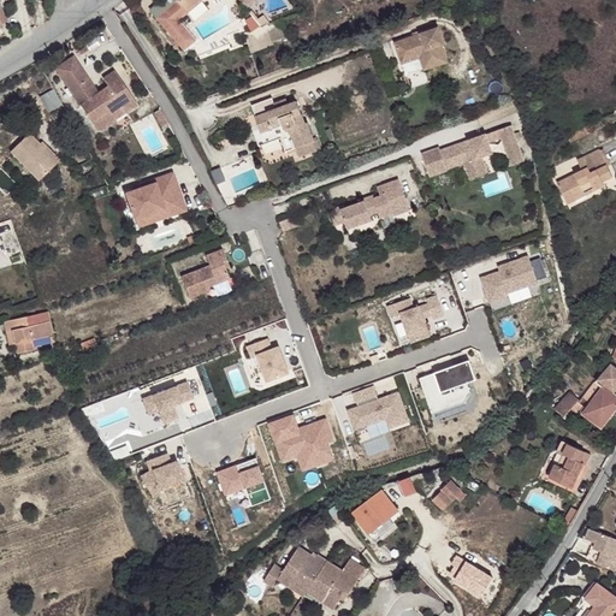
[(195,45),(177,24),(206,0),(164,0),(148,13),(183,55),(195,45)]
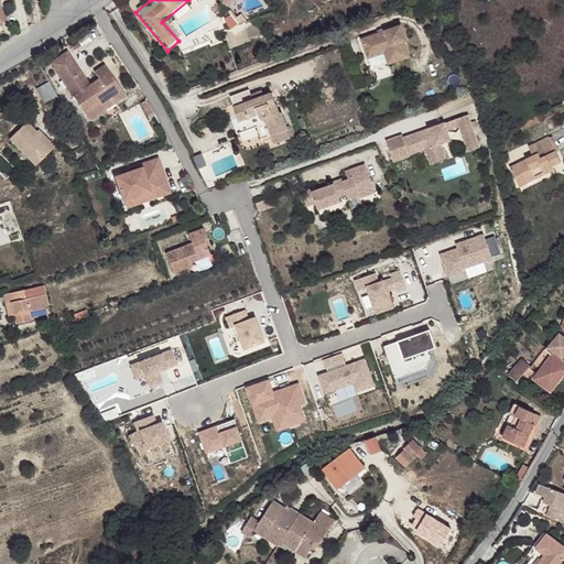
[(214,0),(224,11),(237,0),(214,0)]
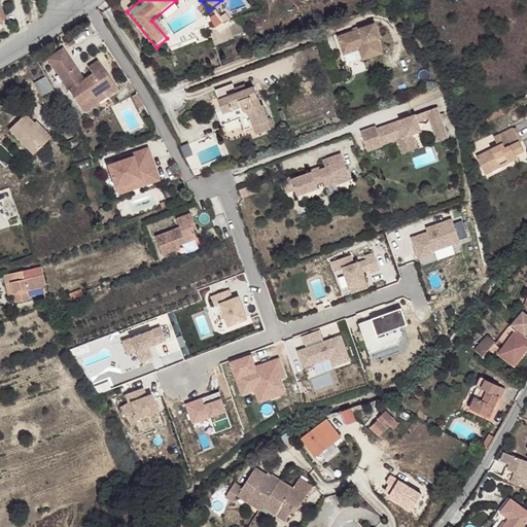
[(215,29),(208,31),(213,47),(233,40),(233,38),(246,33),(241,19),(224,25),(215,29)]
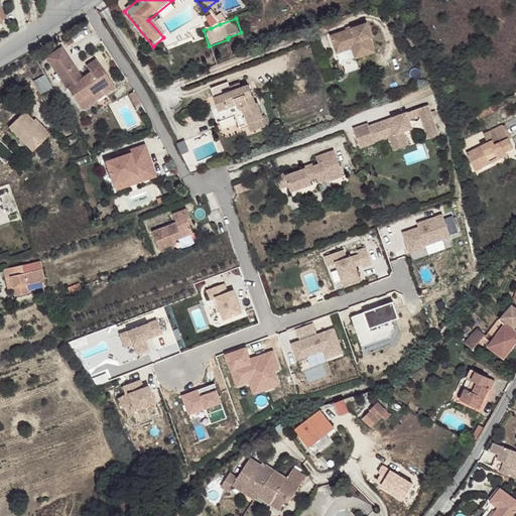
[(373,37),(368,23),(332,36),(338,54),(353,49),(356,59),(375,52),(370,38),(373,37)]
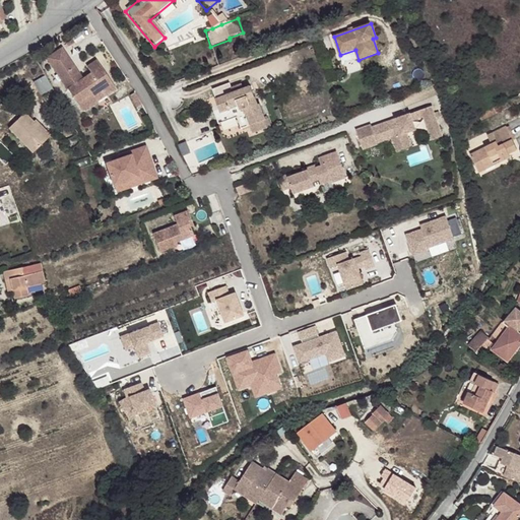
[(98,61),(87,67),(91,74),(83,79),(79,82),(70,69),(74,66),(62,49),(47,59),(82,112),(98,102),(92,94),(102,88),(106,95),(116,89),(98,61)]
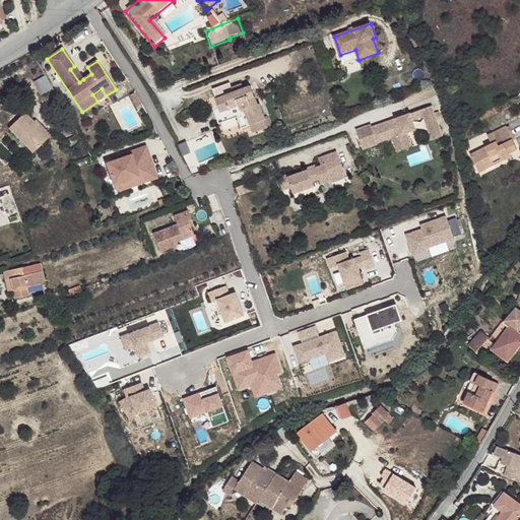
[(355,50),(340,55),(344,65),(359,60),(355,50)]
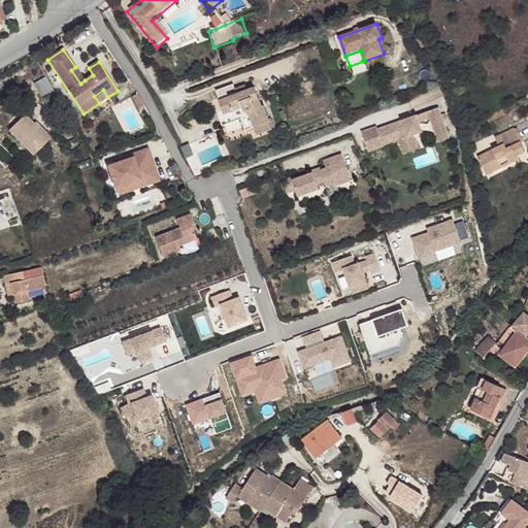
[(85,80),(75,67),(71,70),(80,84),(85,80)]
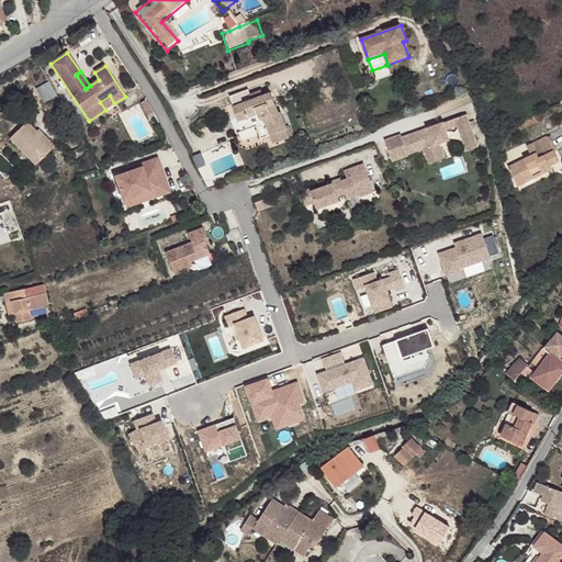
[(47,82),(35,89),(43,103),(55,97),(47,82)]
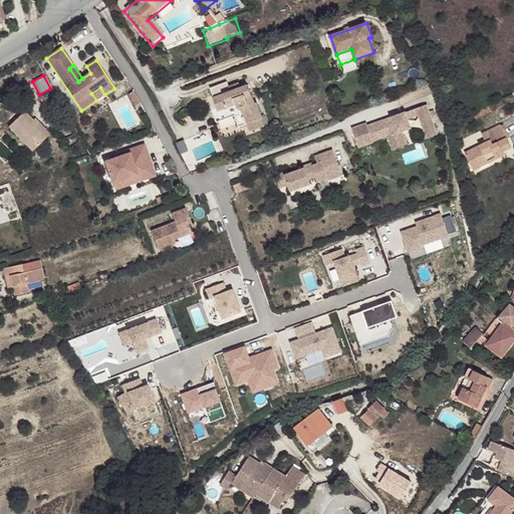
[(245,82),(212,95),(215,103),(210,106),(215,120),(233,113),(237,125),(246,121),(249,130),(262,124),(259,115),(261,115),(256,99),(254,100),(252,94),(250,94),(245,82)]
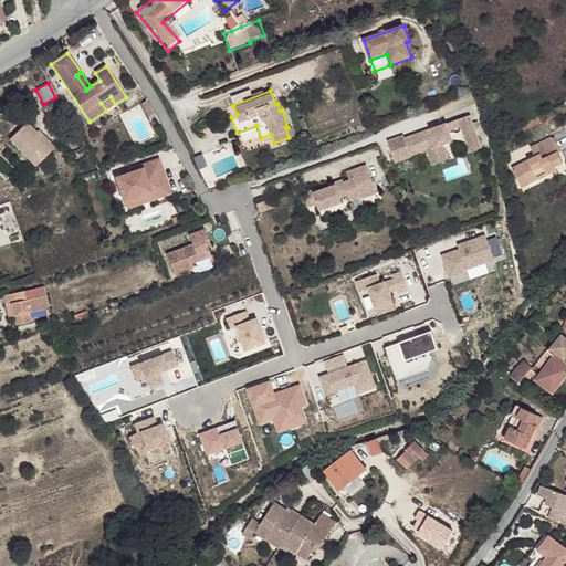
[(111,96),(101,103),(106,111),(115,104),(111,96)]
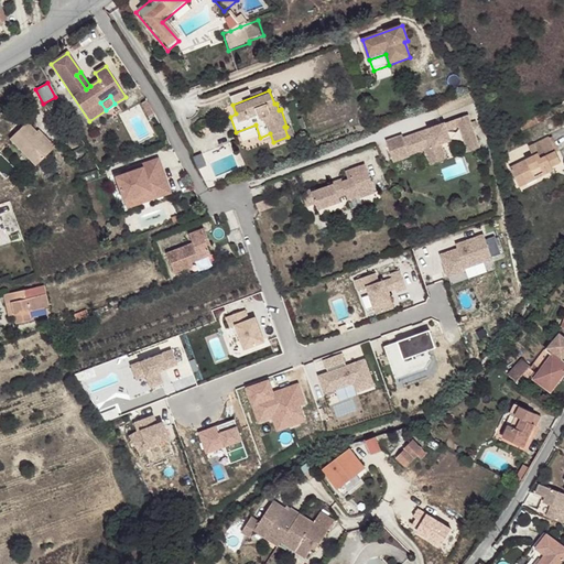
[(145,98),(140,100),(147,114),(153,110),(150,105),(145,98)]
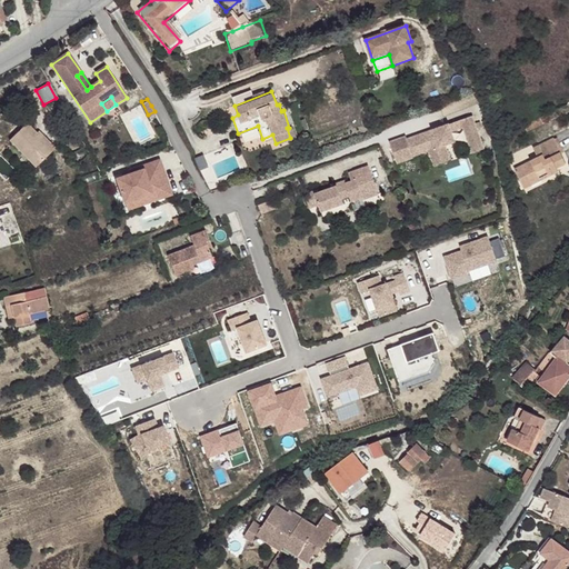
[(545,121),(541,116),(535,118),(538,125),(545,121)]
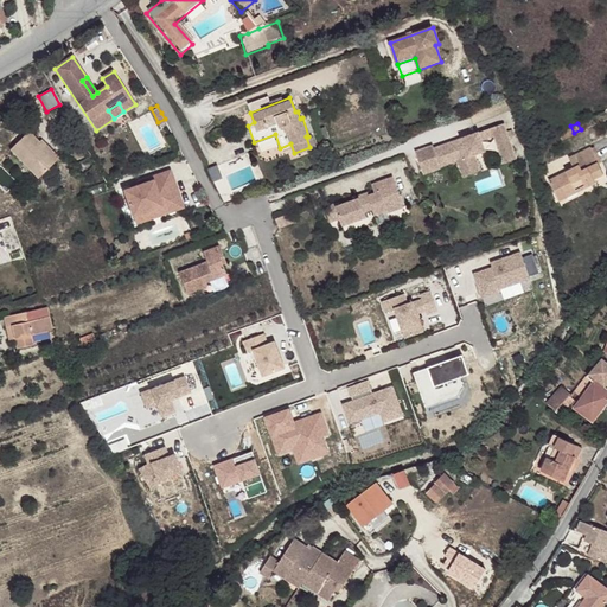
[(436,157),(434,151),(433,147),(415,153),(425,176),(442,170),(441,168),(449,166),(446,158),(455,154),(458,161),(464,179),(481,173),(474,157),(485,152),(481,141),(494,136),(504,165),(517,160),(509,139),(513,136),(512,131),(506,133),(504,125),(458,141),(460,148),(436,157)]
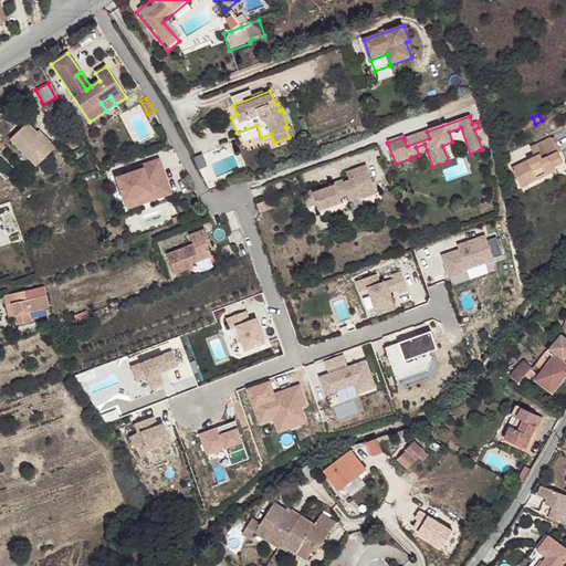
[(535,124),(532,117),(521,122),(524,128),(535,124)]
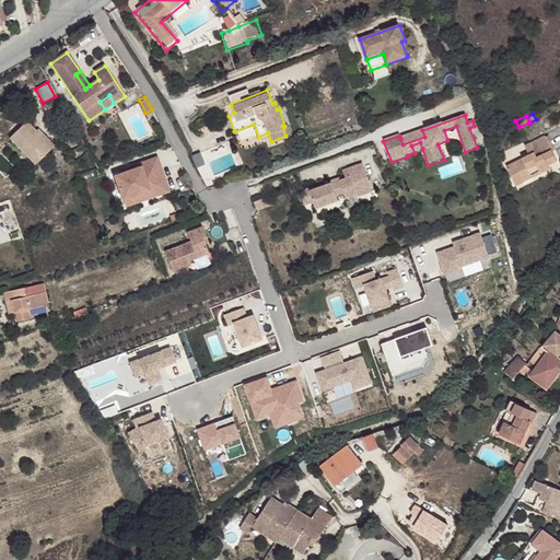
[(39,160),(59,141),(51,135),(48,138),(38,128),(30,119),(13,135),(39,160)]
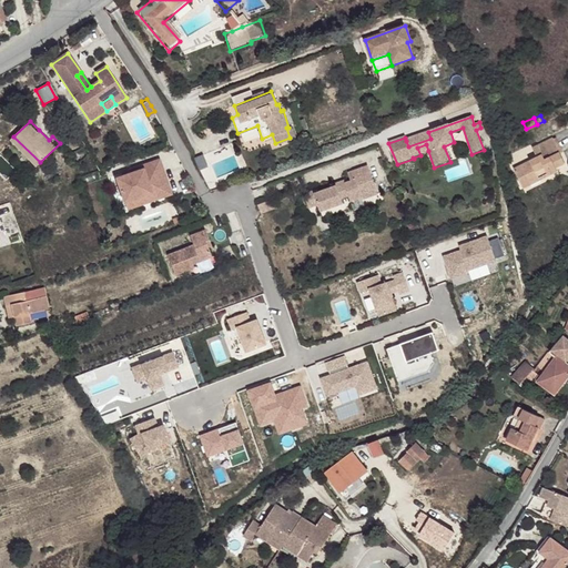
[(49,140),(52,137),(42,127),(39,130),(49,140)]
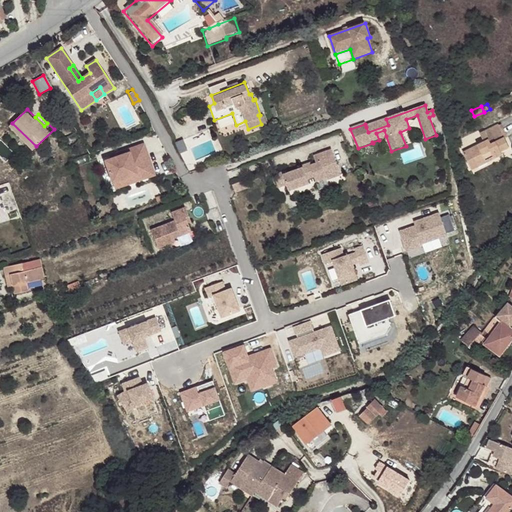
[(386,119),(366,127),(368,132),(388,125),(386,119)]
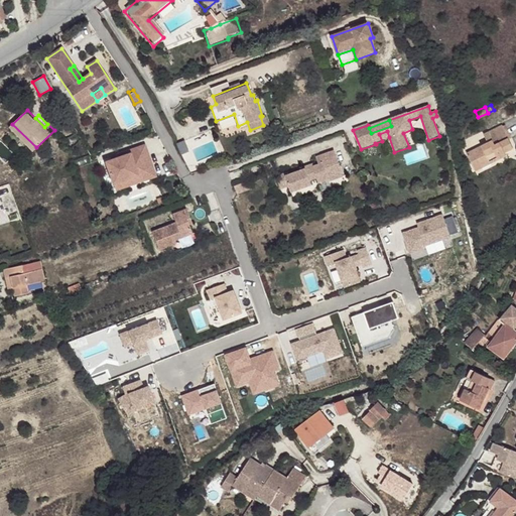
[(514,146),(504,124),(485,134),(489,141),(468,152),(475,166),(489,159),(491,162),(507,154),(506,150),(514,146)]
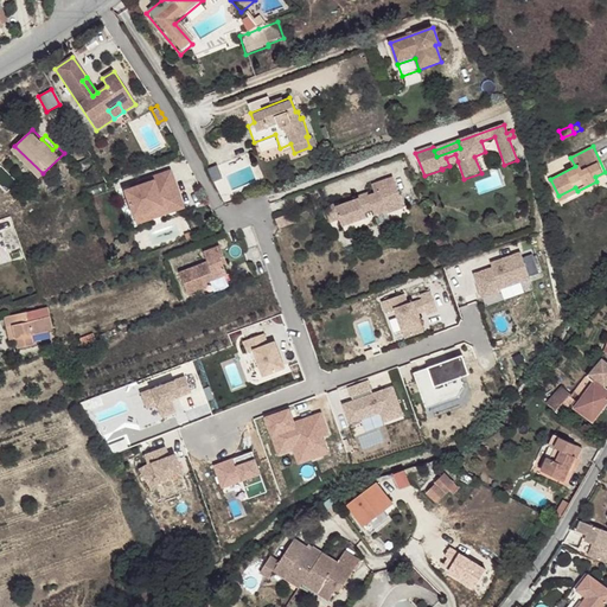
[(446,158),(449,166),(458,161),(455,154),(446,158)]
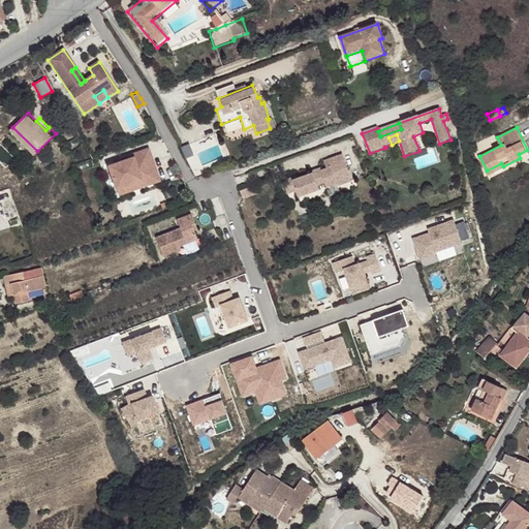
[(120,160),(107,165),(116,186),(141,177),(143,184),(159,179),(148,147),(131,153),(132,156),(120,160)]
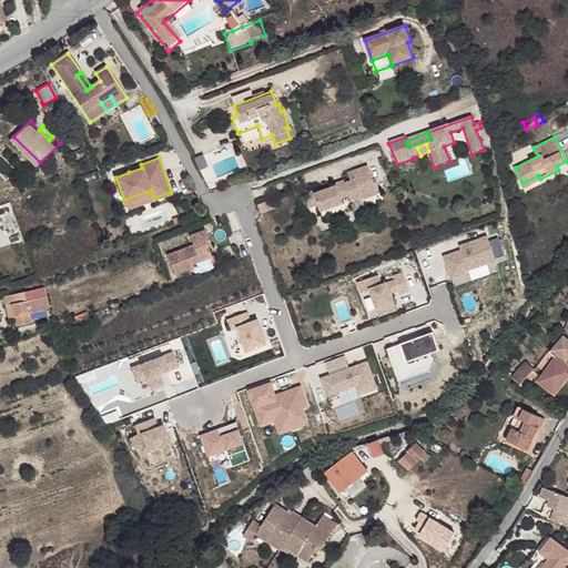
[(320,193),(306,199),(311,212),(320,209),(322,215),(344,208),(343,203),(351,200),(352,205),(363,201),(364,203),(379,198),(369,170),(350,176),(353,184),(346,188),(347,192),(340,194),(338,190),(321,196),(320,193)]
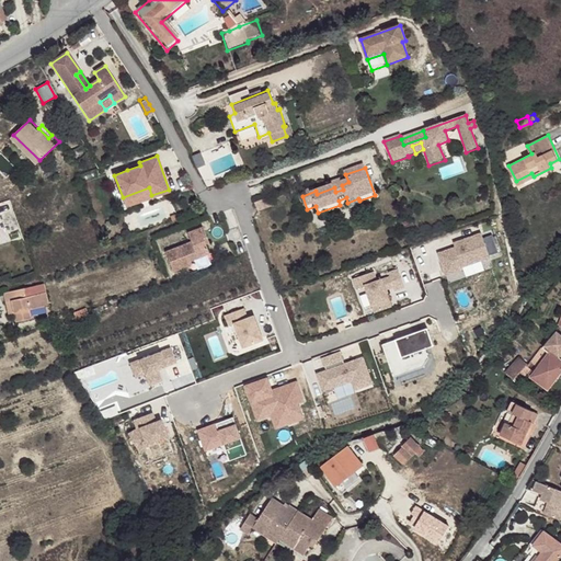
[(534,176),(531,173),(516,181),(517,184),(534,176)]
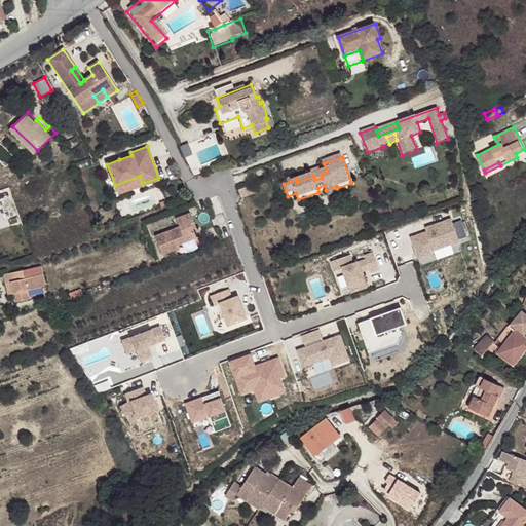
[(320,171),(312,174),(313,176),(314,180),(322,178),(321,174),(320,171)]
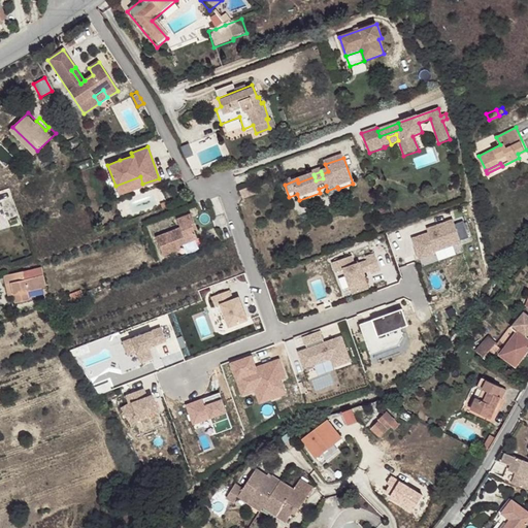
[(140,176),(116,186),(118,193),(142,184),(140,176)]
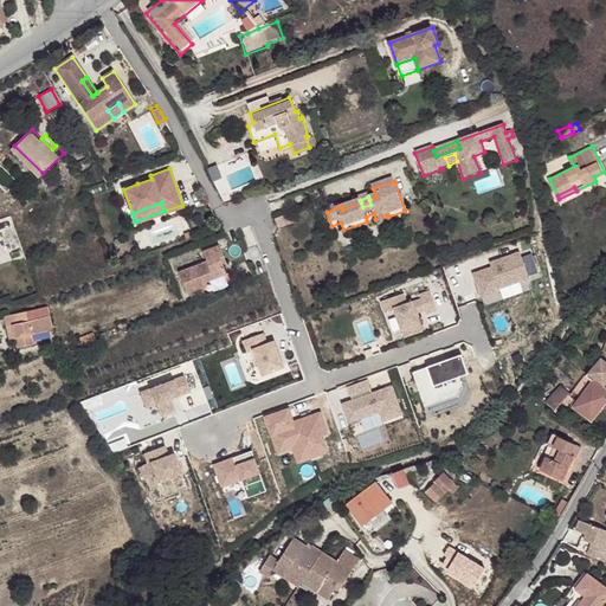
[(290,213),(276,219),(279,229),(294,223),(290,213)]
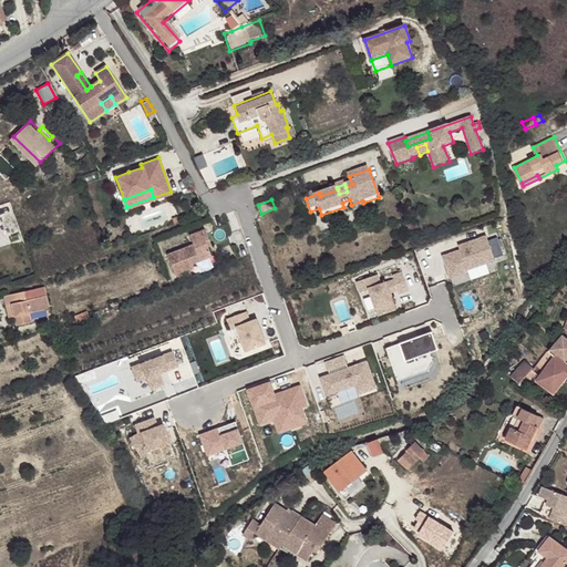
[(319,208),(310,212),(312,218),(321,215),(319,208)]
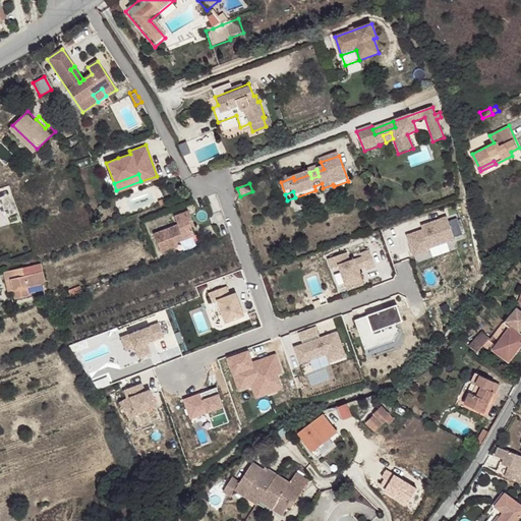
[(184,209),(170,214),(173,222),(148,230),(154,248),(172,242),(171,239),(189,233),(186,224),(184,219),(187,218),(184,209)]
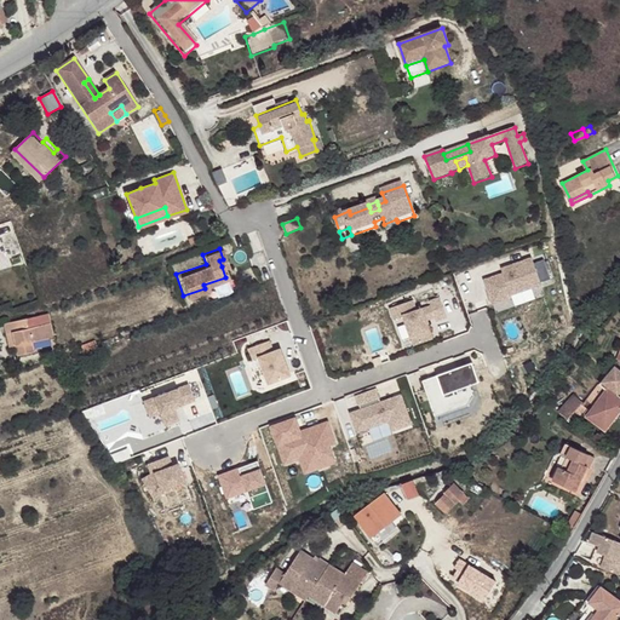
[(504,273),(484,280),(493,303),(512,297),(511,294),(541,283),(541,282),(551,277),(544,259),(534,263),(532,257),(501,269),(504,273)]
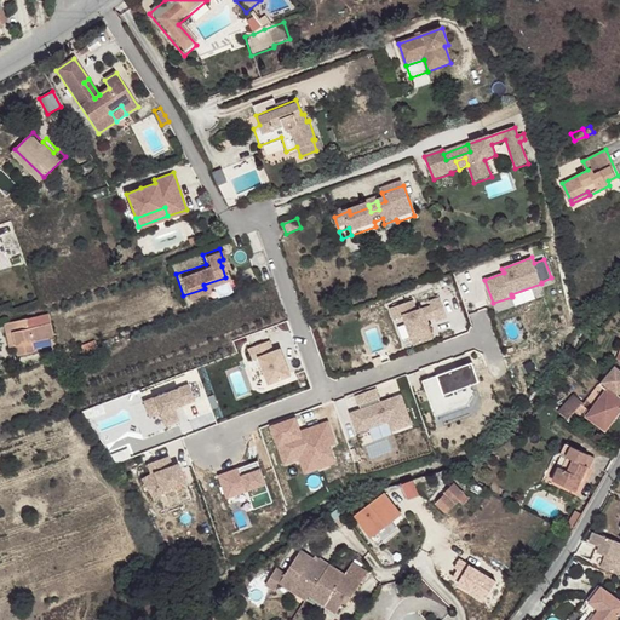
[(413,299),(390,308),(394,317),(403,314),(414,345),(434,338),(426,320),(425,315),(434,313),(435,316),(436,320),(447,316),(441,297),(430,300),(431,305),(417,310),(413,299)]
